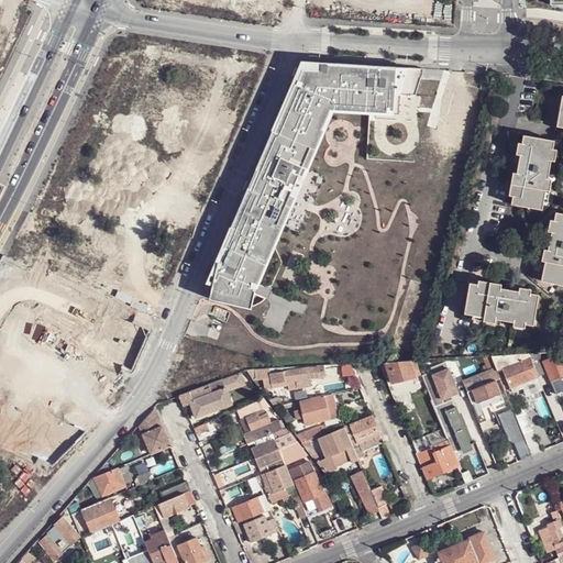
[(415,95),(422,68),(337,63),(337,65),(320,64),(304,68),(298,83),(294,81),(214,264),(218,265),(210,297),(241,304),(252,307),(257,283),(258,284),(331,110),(398,113),(399,95),(415,95)]
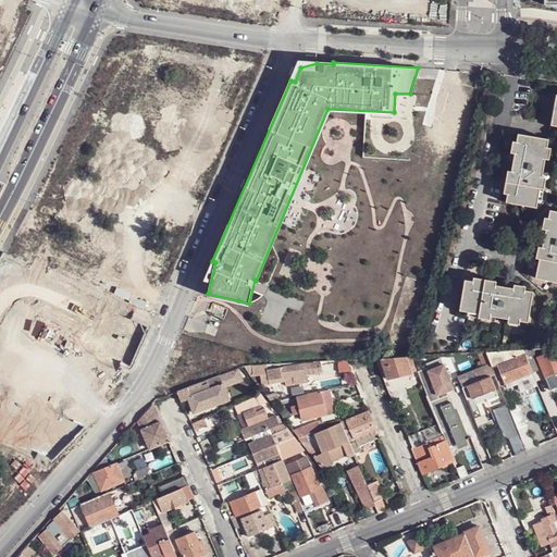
[(544,145),(545,137),(516,132),(515,136),(504,135),(502,146),(508,147),(510,139),(515,140),(512,151),(509,170),(508,181),(537,186),(540,174),(543,157),(544,145)]
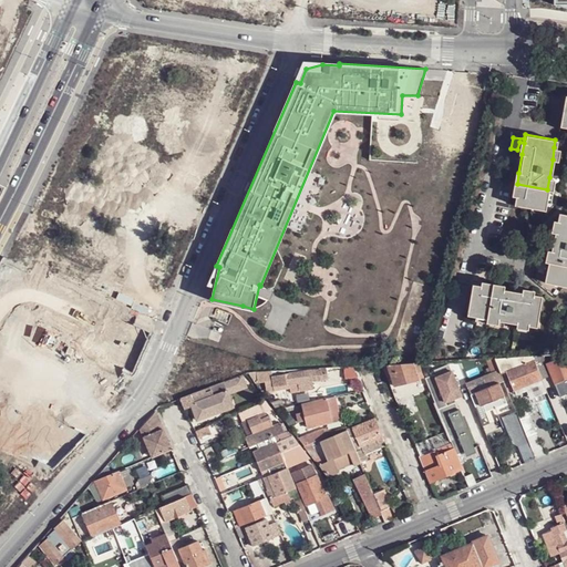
[(513,204),(544,209),(547,189),(517,184),(514,195),(513,204)]
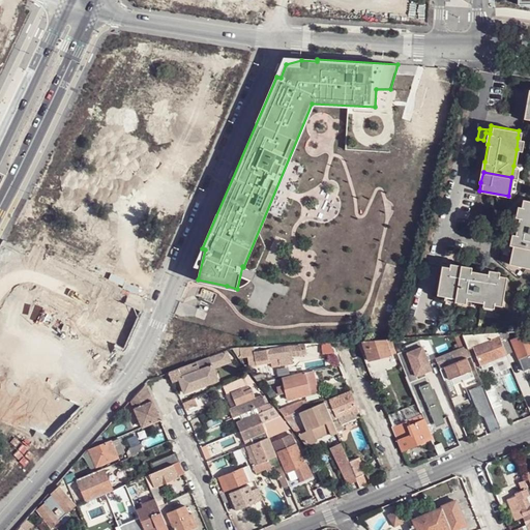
[(529,199),(521,198),(520,205),(518,216),(513,233),(511,243),(529,247),(529,199)]
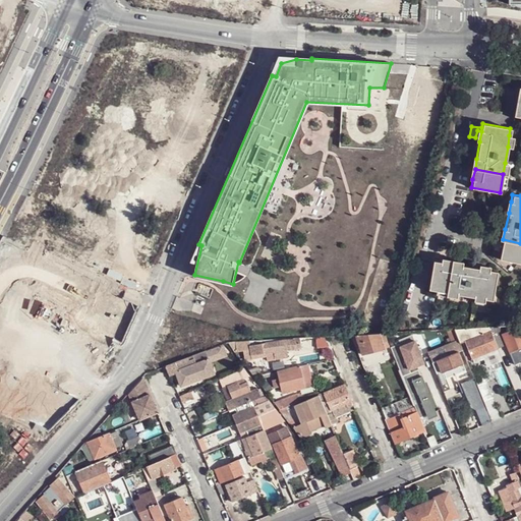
[(520,262),(520,243),(503,239),(499,257),(520,262)]
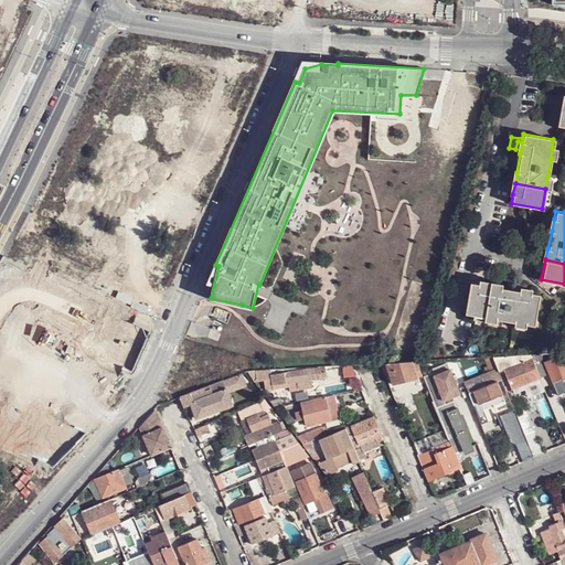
[(484,315),(489,284),(478,281),(470,281),(465,311),(484,315)]
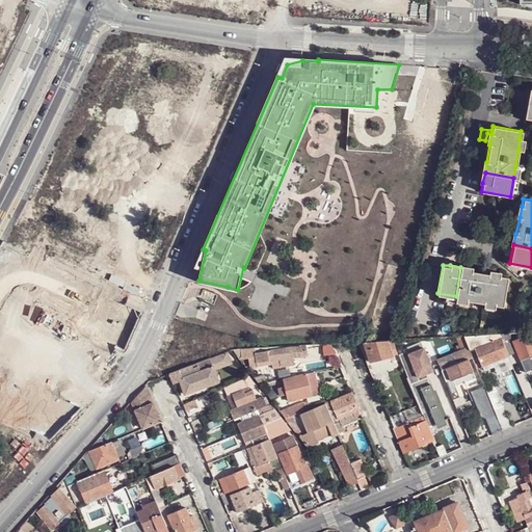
[(502,304),(507,275),(500,274),(489,273),(472,269),(460,267),(456,296),(467,298),(484,301),(494,303),(502,304)]
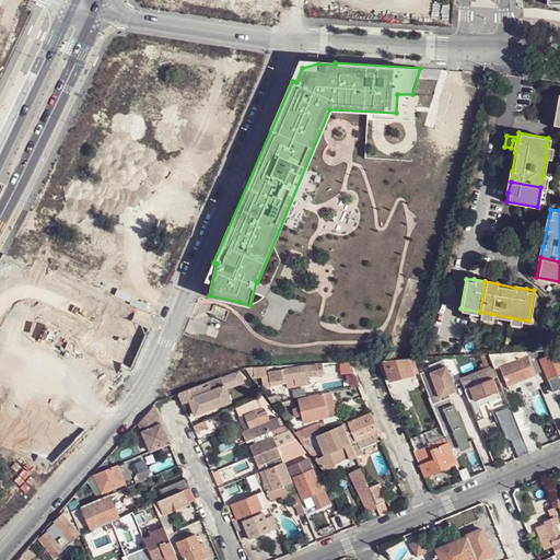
[(559,349),(559,350),(540,358),(553,391),(559,387),(559,349)]
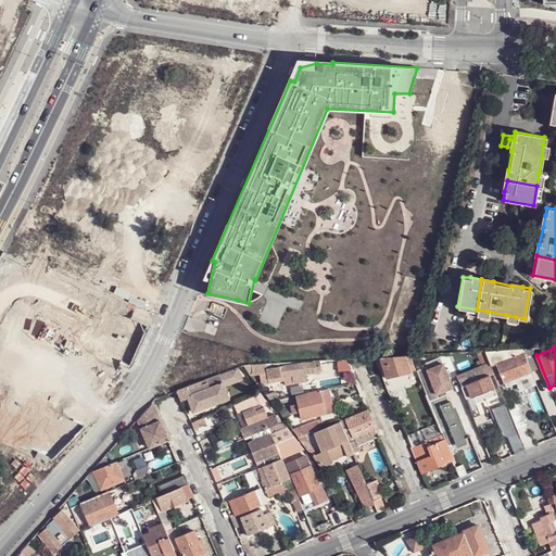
[(504,381),(531,370),(526,357),(522,349),(485,351),(490,363),(492,365),(497,363),(501,370),(494,373),(497,381),(504,379),(504,381)]
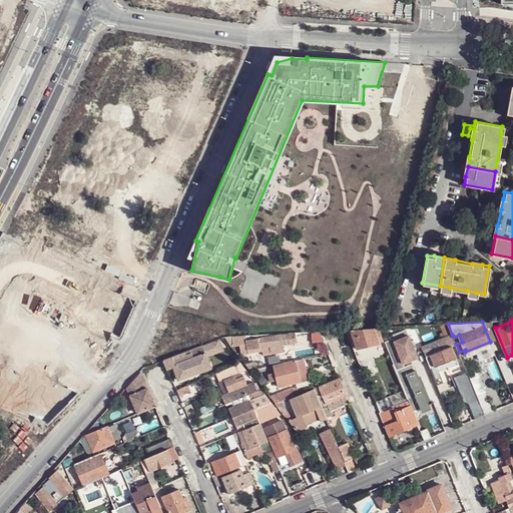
[(440,324),(446,337),(452,335),(448,324),(440,324)]
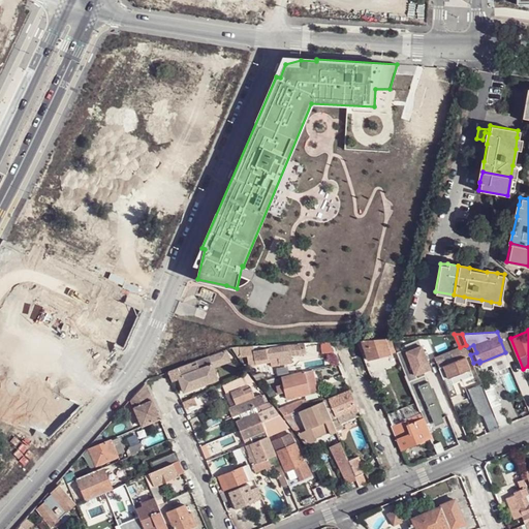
[(356,339),(361,350),(365,349),(369,360),(396,352),(391,338),(356,339)]
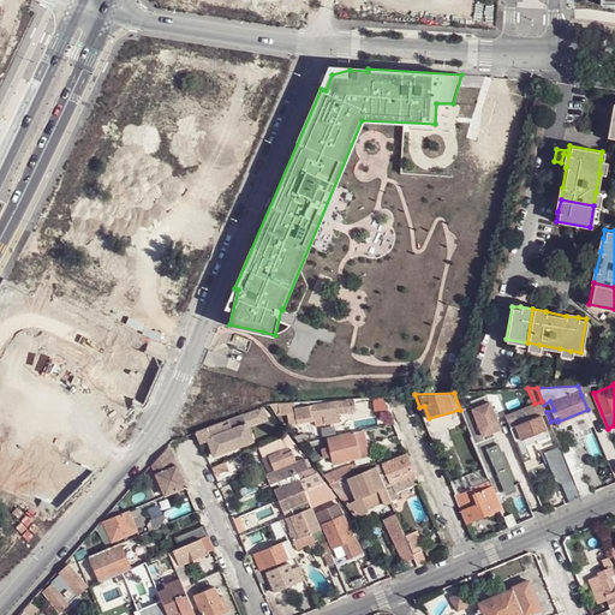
[(589,393),(581,395),(587,410),(595,407),(589,393)]
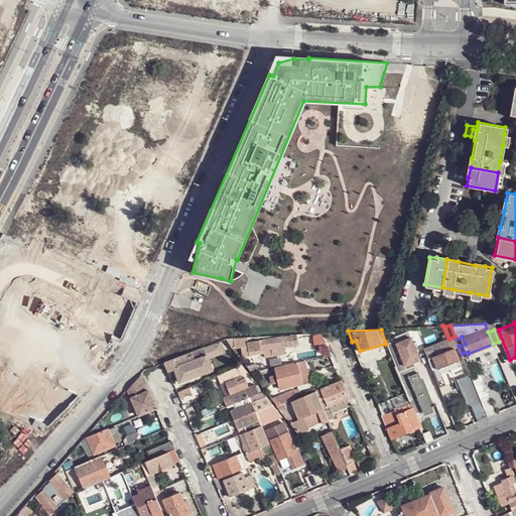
[(307,334),(309,345),(326,343),(321,334),(307,334)]
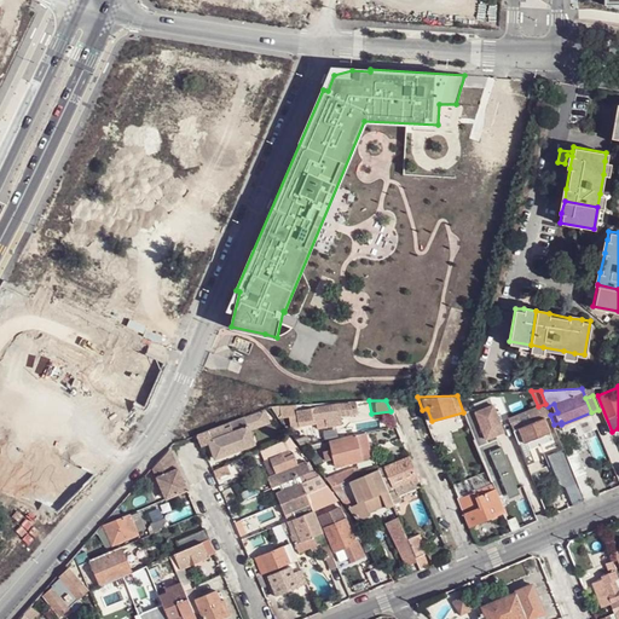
[(330,404),(296,410),(299,421),(325,417),(327,426),(343,422),(342,415),(358,414),(357,401),(330,403),(330,404)]
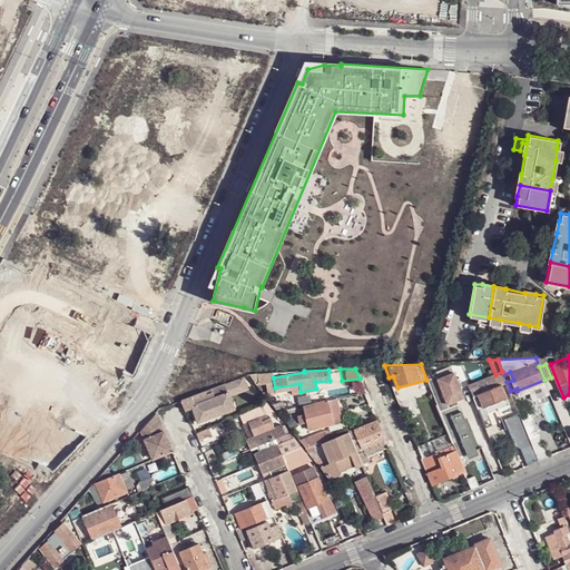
[(510,405),(500,381),(505,379),(504,374),(502,372),(495,374),(469,385),(471,391),(484,385),(484,387),(491,385),(492,389),(478,394),(485,414),(510,405)]
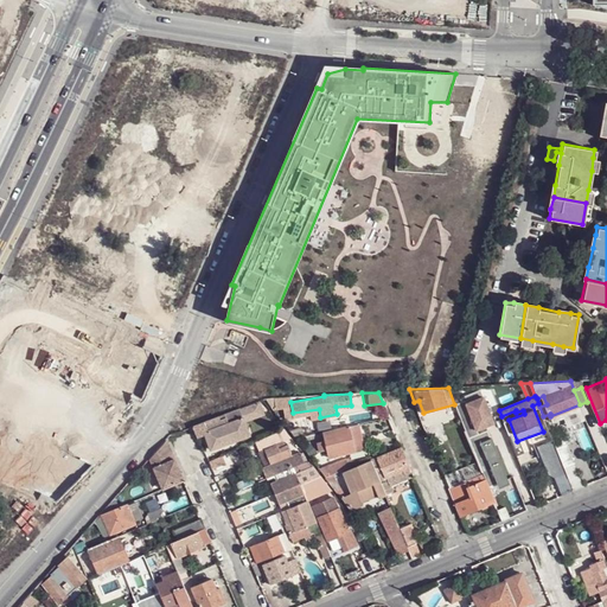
[(464,401),(454,404),(468,438),(478,434),(475,430),(490,425),(489,422),(492,421),(483,397),(465,404),(464,401)]
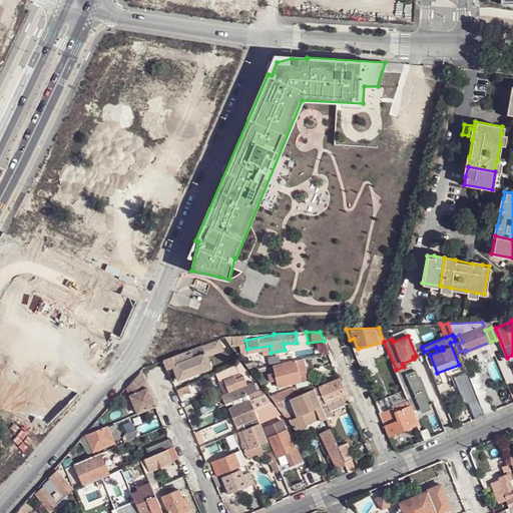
[(214,348),(205,353),(207,356),(223,349),(218,339),(216,340),(217,342),(212,344),(214,348)]
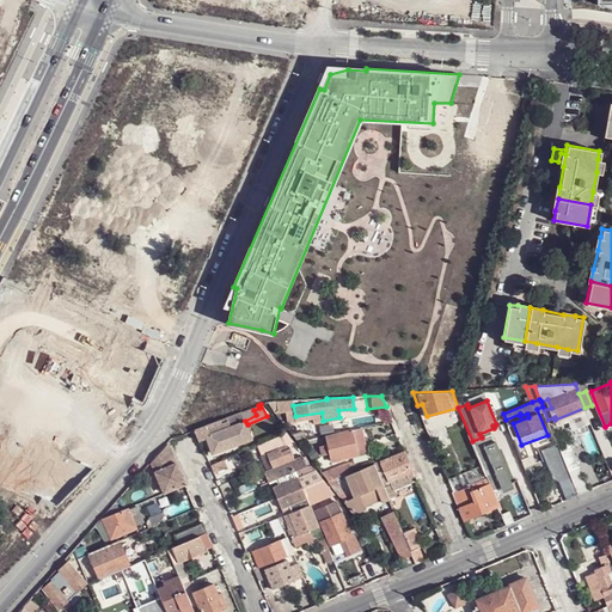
[(195,429),(200,440),(208,438),(210,435),(216,451),(231,445),(230,442),(251,433),(248,424),(245,421),(256,415),(254,410),(259,408),(258,405),(250,409),(227,417),(195,429)]
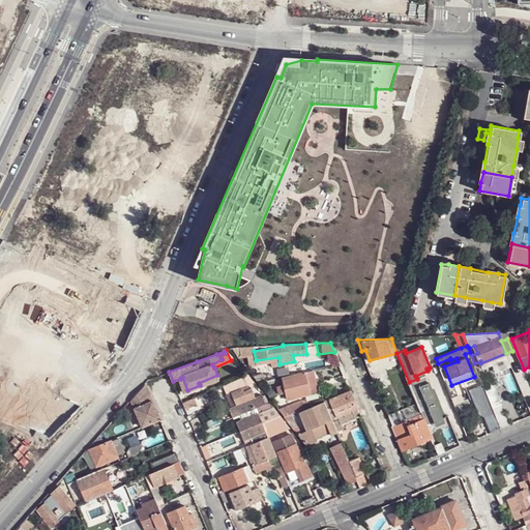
[(314,371),(305,373),(310,394),(318,392),(314,371)]
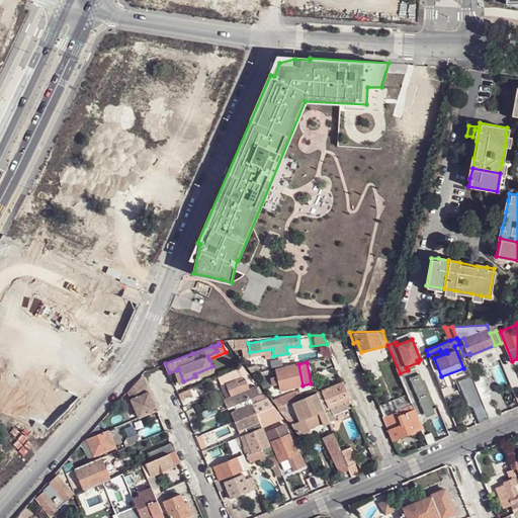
[(298,364),(276,369),(278,376),(271,377),(273,384),(280,383),(281,391),(303,385),(298,364)]
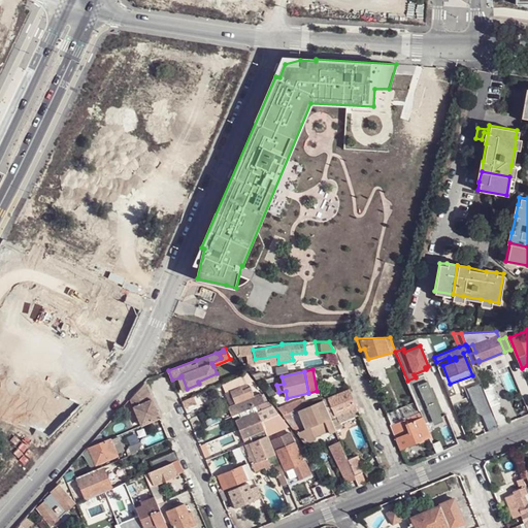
[(237,376),(232,378),(235,385),(252,378),(246,372),(242,374),(237,376)]
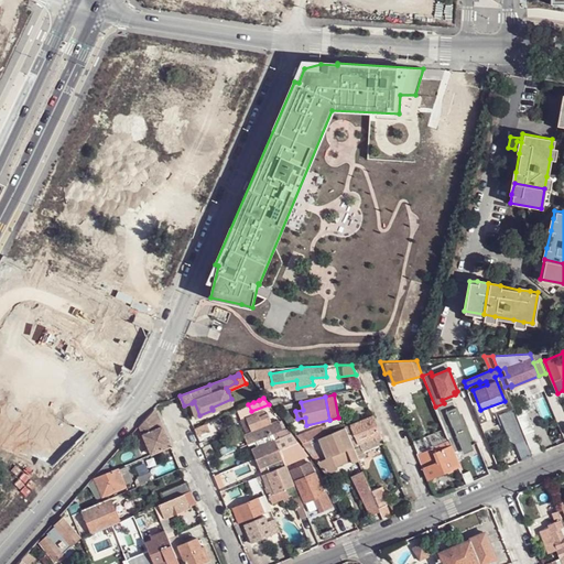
[(231,399),(212,408),(213,410),(231,401),(231,399)]
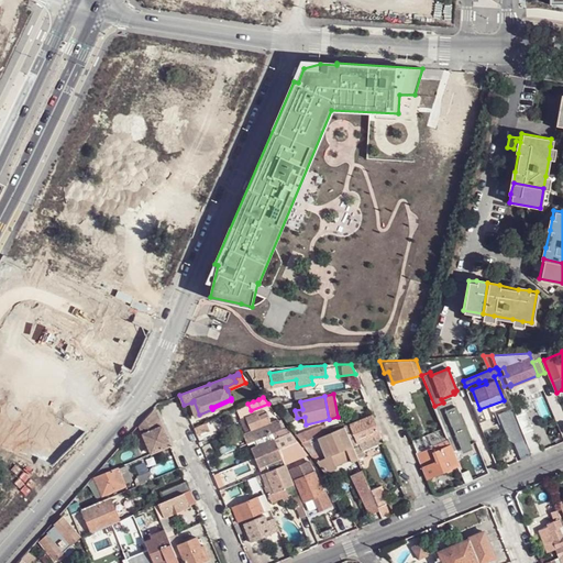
[(443,403),(434,406),(443,428),(448,437),(448,440),(450,444),(452,451),(461,448),(470,443),(451,399),(443,403)]
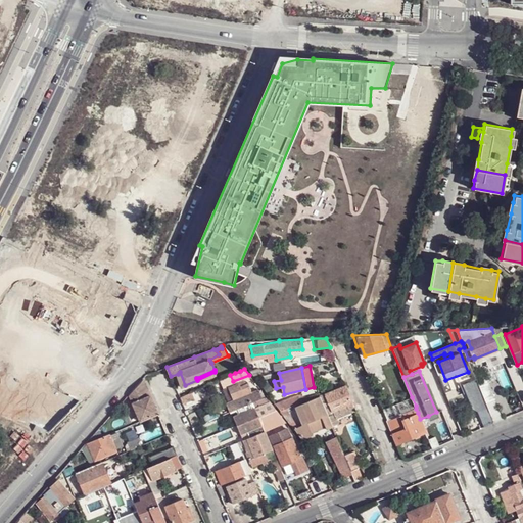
[(144,377),(130,394),(141,420),(158,412),(144,377)]
